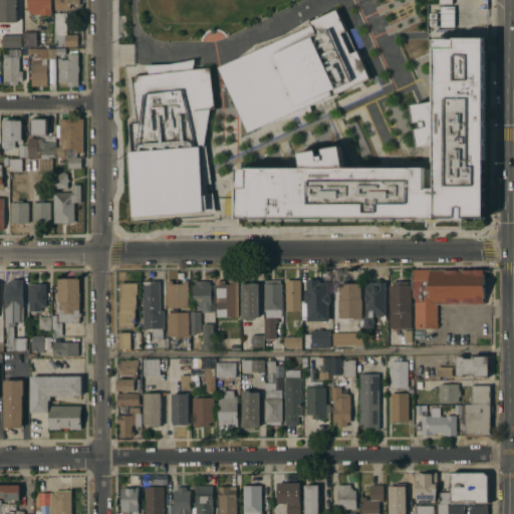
[(15,0),(15,21),(0,21),(0,0),(15,0)]
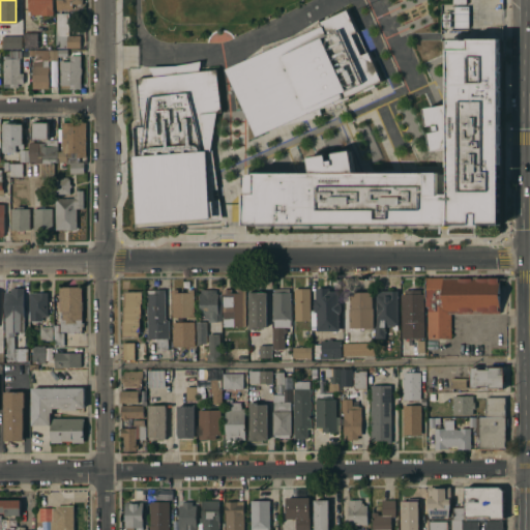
[(27,0),(52,0),(53,15),(30,16),(30,15),(27,15),(27,0)]
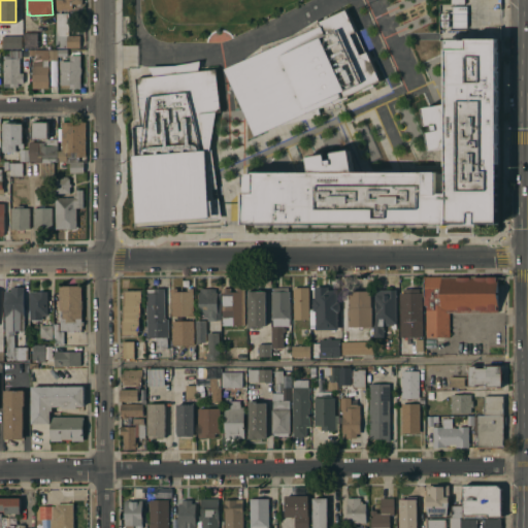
[(55,0),(81,0),(81,4),(72,4),(72,9),(55,9),(55,0)]
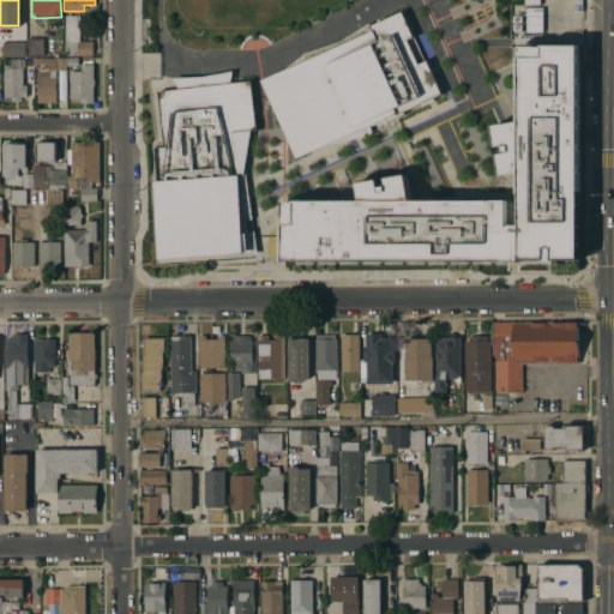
[(525,7),(542,7),(542,32),(525,32),(525,7)]
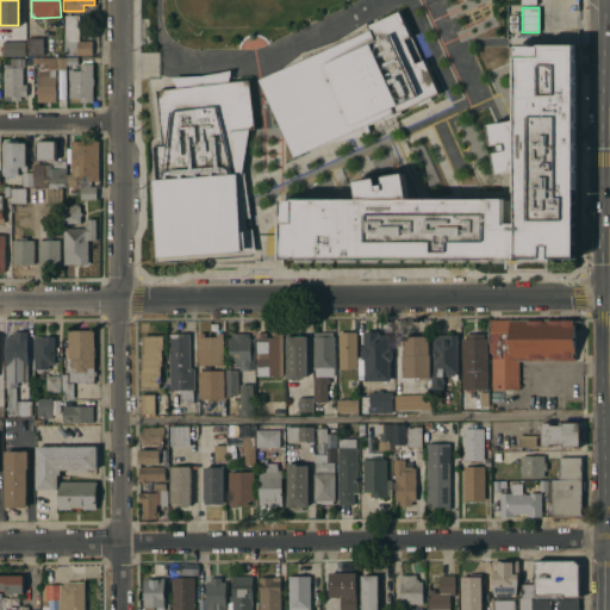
[(421,61),(423,60),(439,93),(400,111),(400,113),(384,120),(367,124),(369,134),(328,143),(296,157),(260,79),(304,60),(300,53),(337,39),(366,23),(367,25),(399,11),(421,61)]
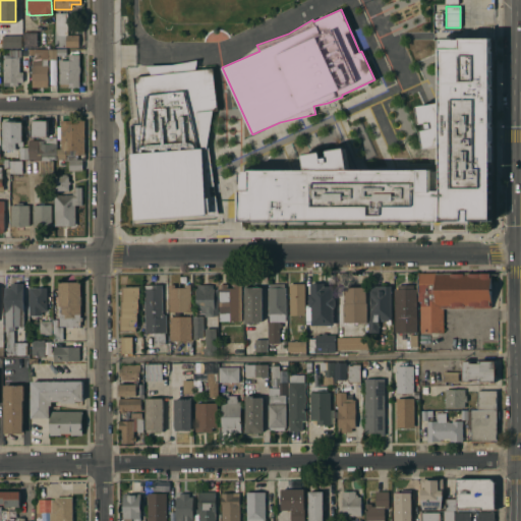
[(77,35),(77,47),(54,47),(54,13),(66,13),(66,35),(77,35)]
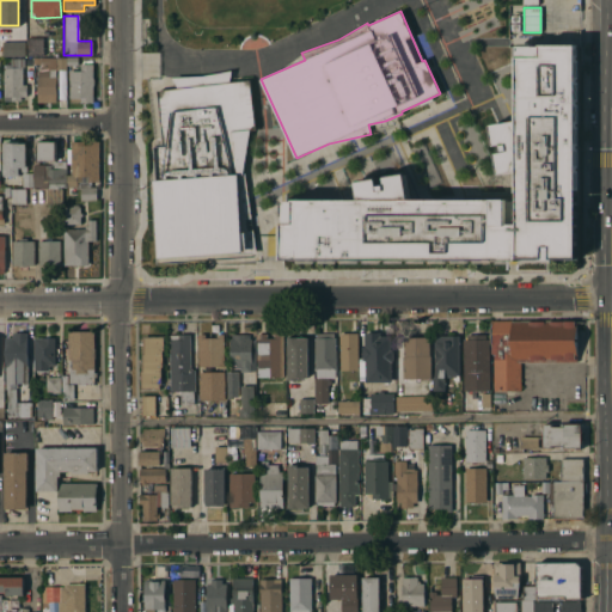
[(26,37),(42,37),(42,55),(26,55),(26,37)]
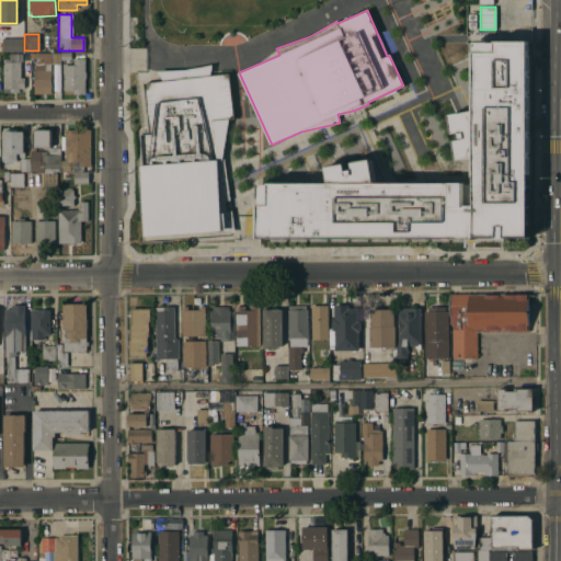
[(22,52),(1,52),(1,37),(22,37),(22,52)]
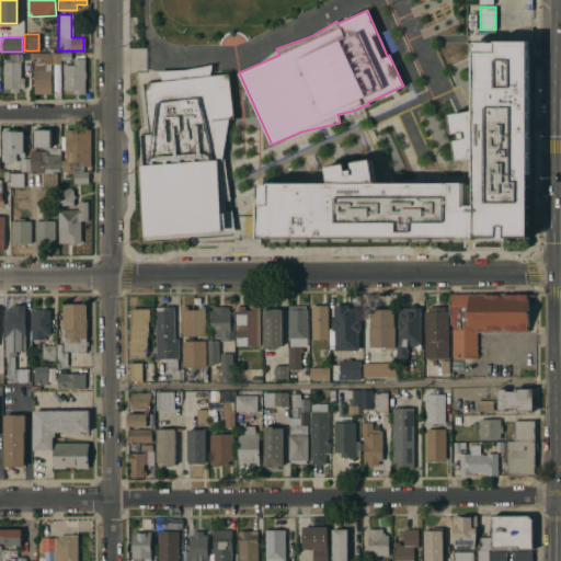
[(528,237),(474,237),(474,239),(259,238),(259,205),(261,205),(261,184),(270,184),(270,182),(330,182),(327,167),(344,163),(344,164),(345,164),(346,170),(353,169),(354,169),(353,162),(371,159),(375,182),(465,182),(465,205),(472,205),(472,204),(474,204),(474,175),(473,175),(473,157),(457,159),(454,141),(455,141),(455,140),(461,139),(459,133),(459,132),(454,133),(449,115),(450,115),(450,114),(473,111),(473,52),(474,52),(474,43),(495,43),(495,41),(528,41),(528,237)]
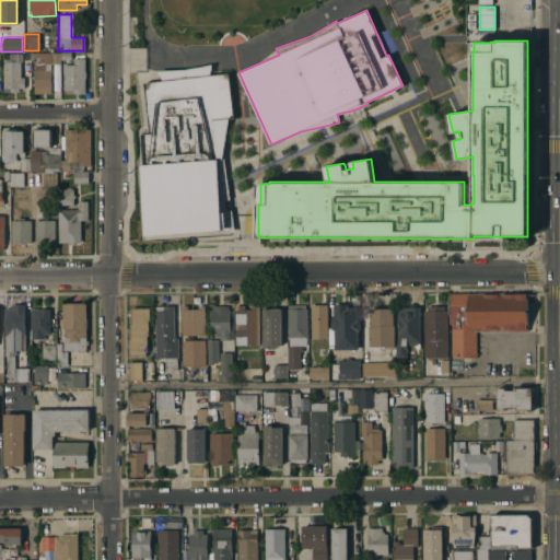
[(19,61),(20,78),(23,78),(23,88),(18,89),(18,92),(3,93),(2,59),(9,59),(9,54),(22,53),(22,61),(19,61)]
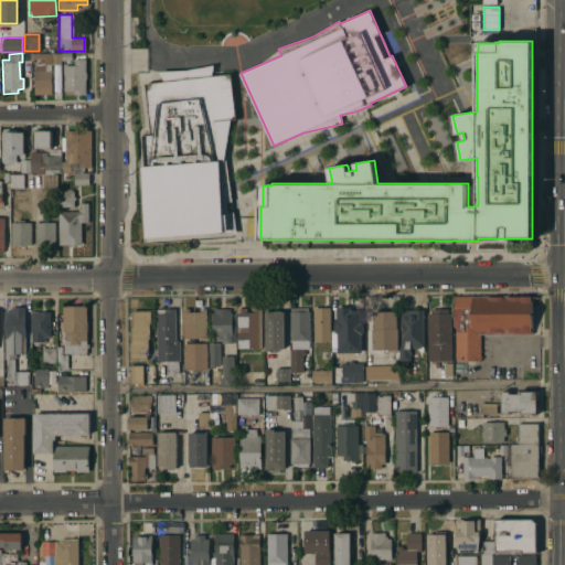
[(36,66),(36,53),(60,53),(60,65),(52,65),(52,64),(51,64),(51,89),(49,89),(49,93),(38,93),(38,89),(33,89),(33,68),(44,68),(44,66),(36,66)]
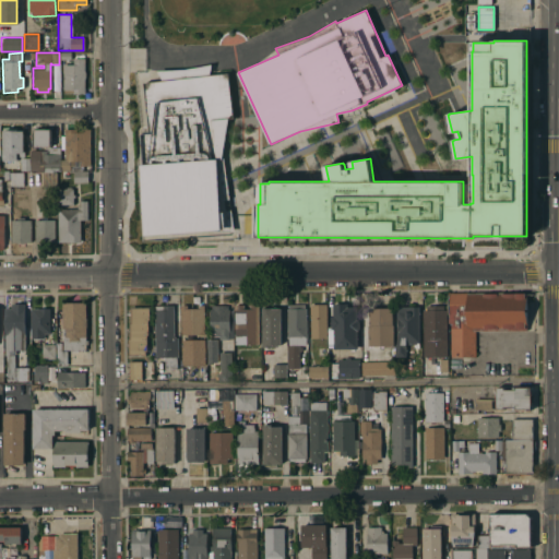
[(62,64),(73,64),(73,59),(84,59),(84,94),(63,94),(63,90),(62,90),(62,64)]
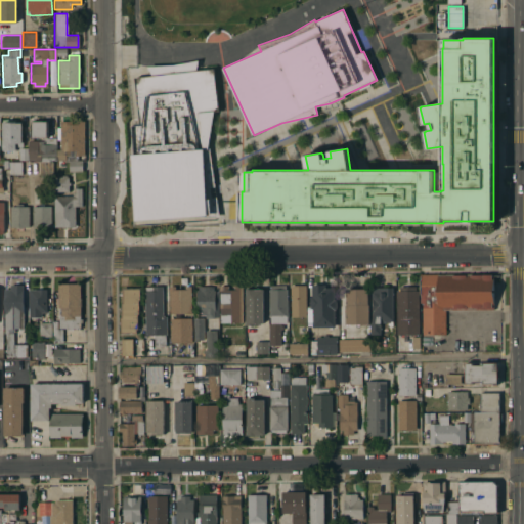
[(219,111),(214,111),(208,147),(209,147),(215,186),(210,187),(211,198),(216,197),(219,216),(200,216),(137,221),(132,154),(134,154),(132,125),(134,117),(139,117),(134,78),(151,75),(147,66),(174,64),(199,60),(197,71),(214,69),(219,111)]
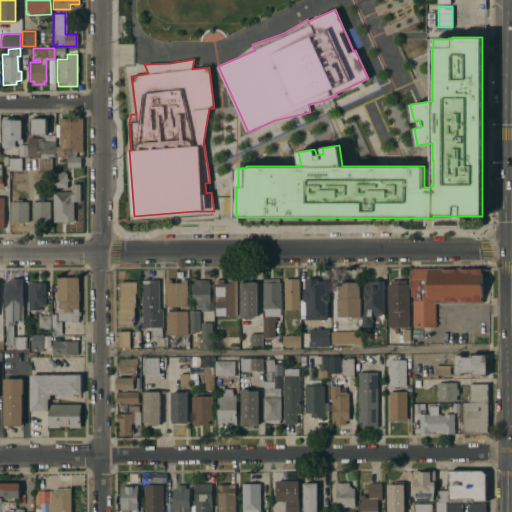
[(31,119),(45,118),(45,134),(31,134),(31,119)]
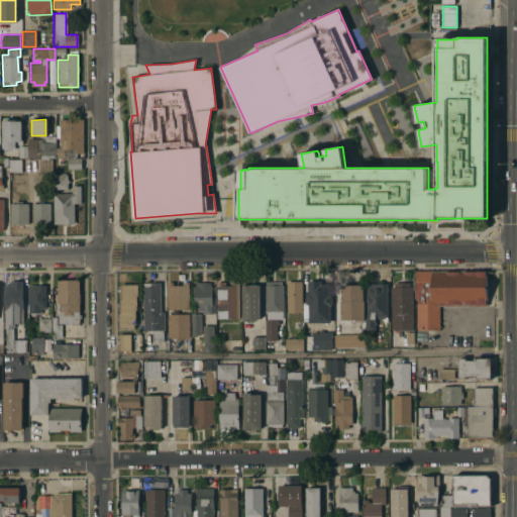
[(60,119),(83,119),(83,153),(65,153),(65,158),(57,158),(57,147),(60,147),(60,119)]
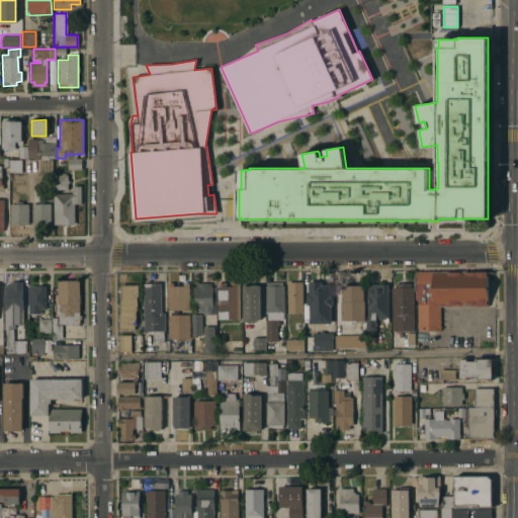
[(2,120),(20,120),(21,140),(22,140),(22,146),(15,146),(15,150),(2,150),(2,120)]
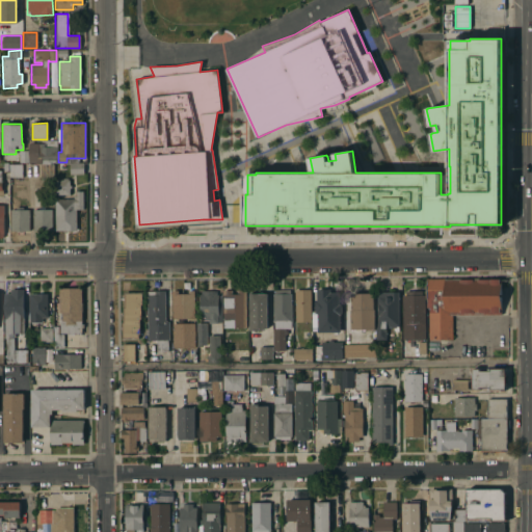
[(41,162),(28,162),(28,143),(46,143),(46,147),(57,147),(57,162),(53,162),(41,162)]
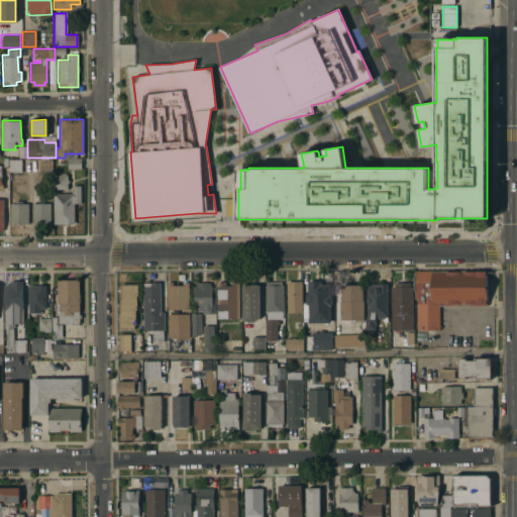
[(18,158),(18,146),(27,146),(27,158),(18,158)]
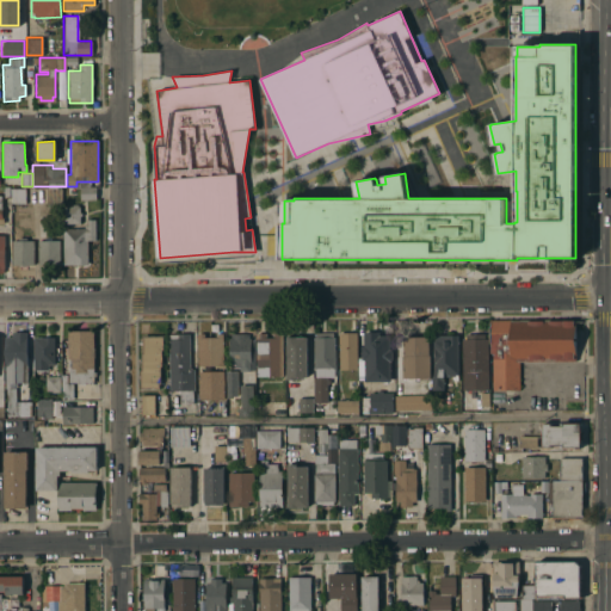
[(61,203),(47,203),(47,186),(61,186),(61,203)]
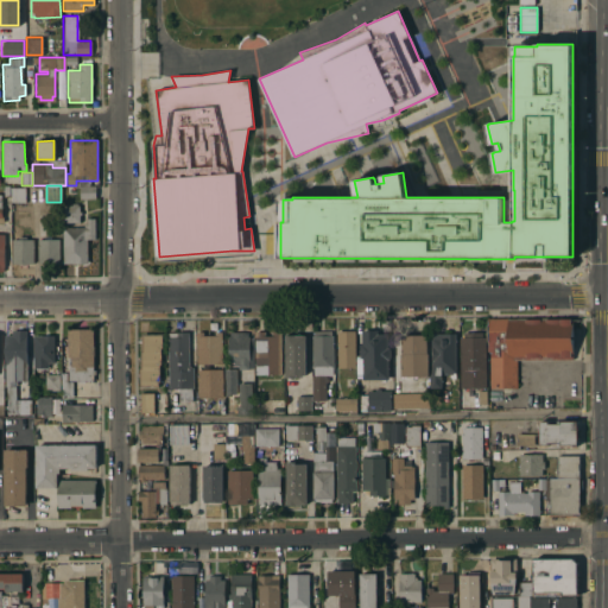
[(80,187),(95,185),(95,198),(80,200),(80,187)]
